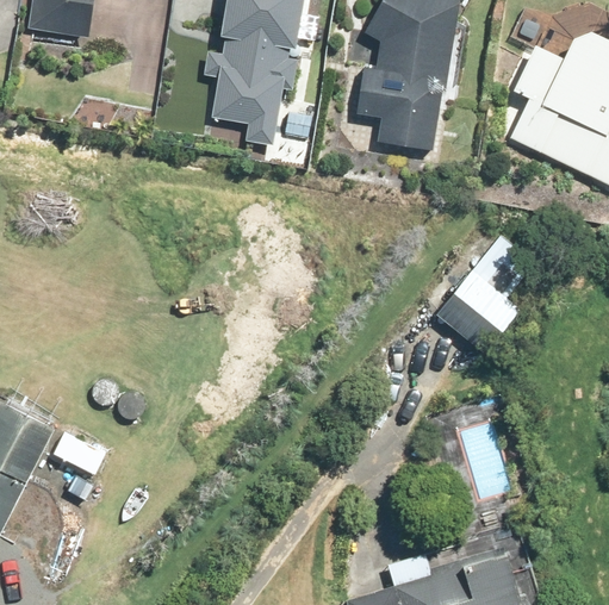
[(33,0),(29,30),(86,41),(92,0),(33,0)]
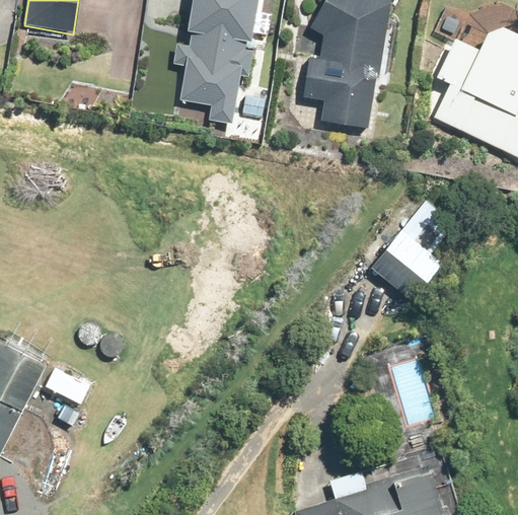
[(326,0),(311,28),(324,35),(320,59),(310,57),(303,97),(324,101),(321,121),(367,128),(375,76),(379,77),(391,0),(326,0)]
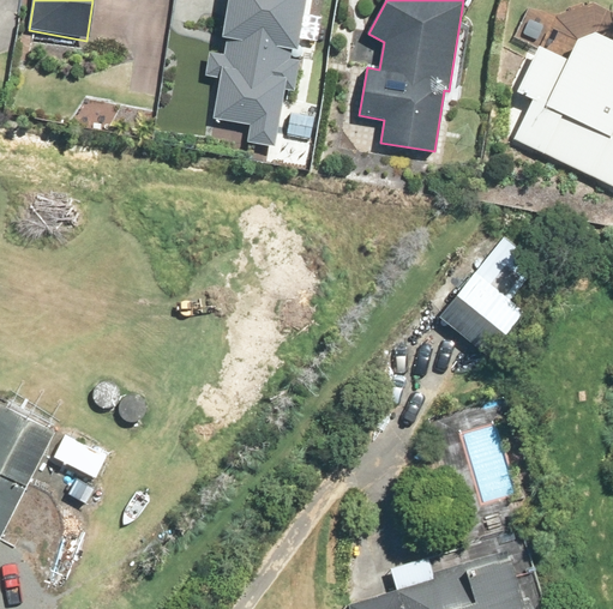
[(535,100),(516,140),(612,186),(612,38),(583,25),(566,61),(540,48),(518,92),(535,100)]
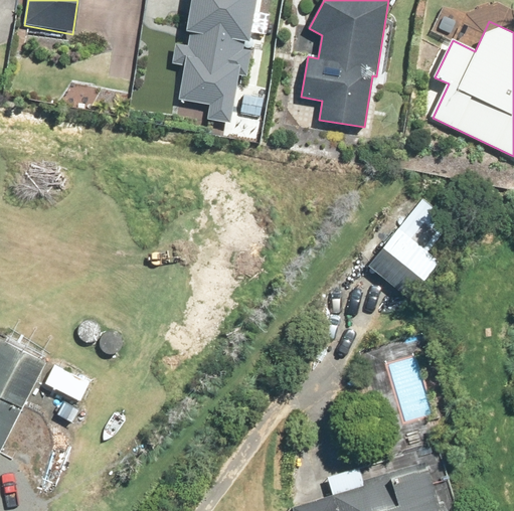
[(438,261),(426,250),(449,222),(420,200),(368,267),(407,298),(438,261)]
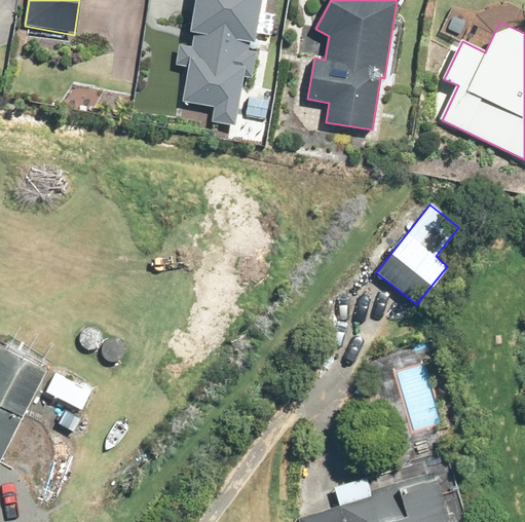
[(0,458),(45,367),(0,344),(0,458)]
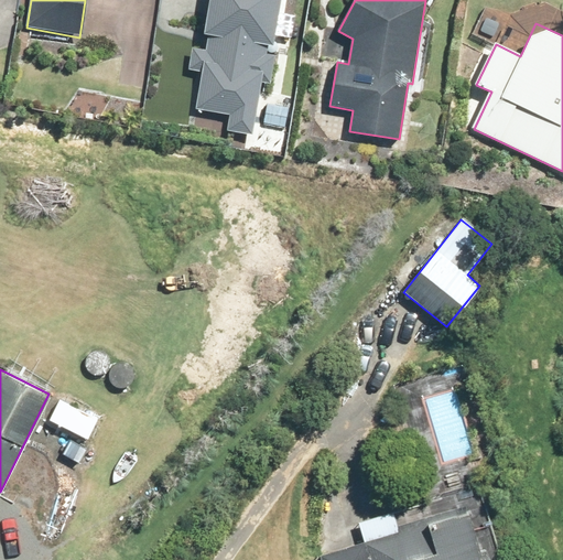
[(97,420),(58,401),(49,421),(87,440),(97,420)]
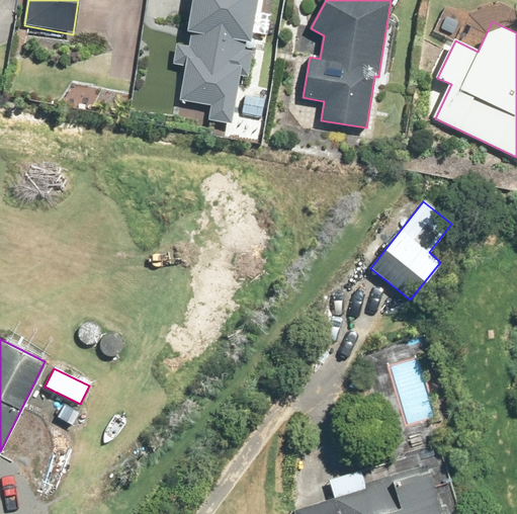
[(418,467),(332,493),(334,499),(293,511),(293,513),(449,513),(446,504),(441,505),(431,468),(419,473),(418,467)]
